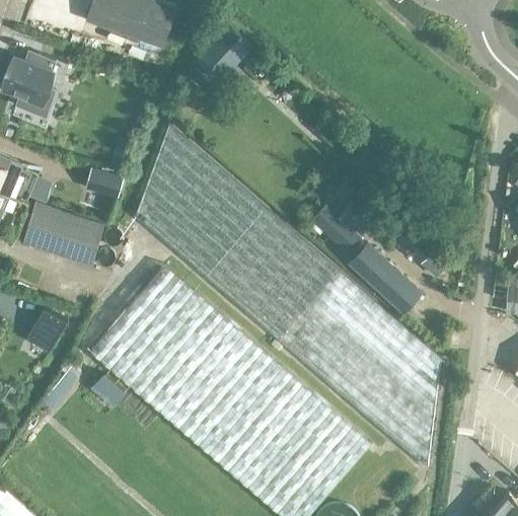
[(154,0),(92,0),(85,20),(163,48),(177,8),(154,0)]
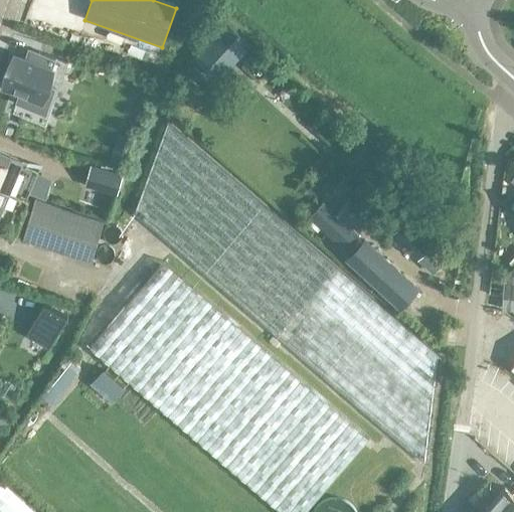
[(225,24),(193,58),(219,83),(251,49),(225,24)]
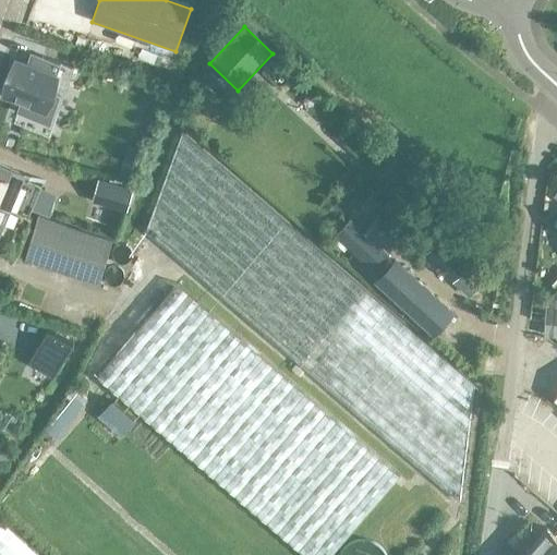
[(49,141),(73,69),(40,58),(39,60),(32,58),(28,67),(14,62),(3,97),(20,103),(11,128),(49,141)]
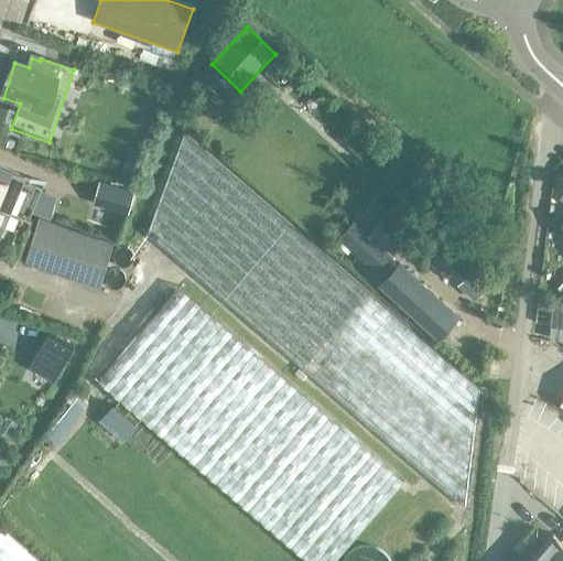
[(465,509),(479,391),(183,136),(147,236),(465,509)]
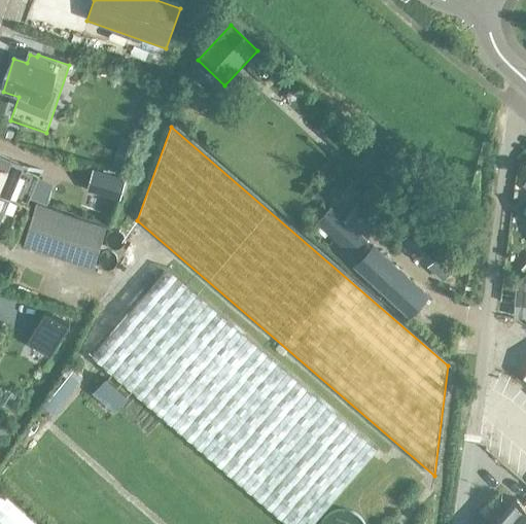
[(0,186),(1,184),(11,189),(18,176),(0,169),(0,186)]
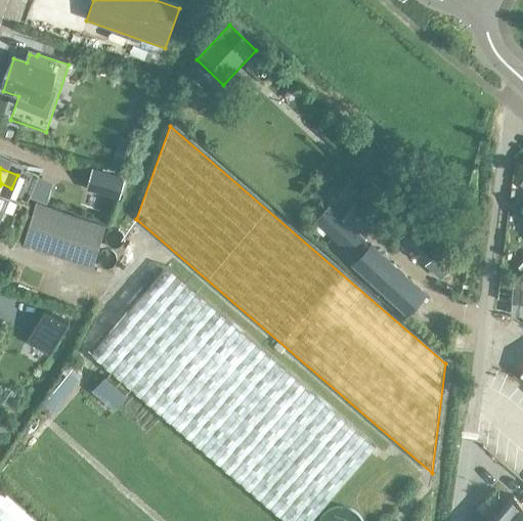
[(118,200),(124,179),(92,171),(87,190),(118,200)]
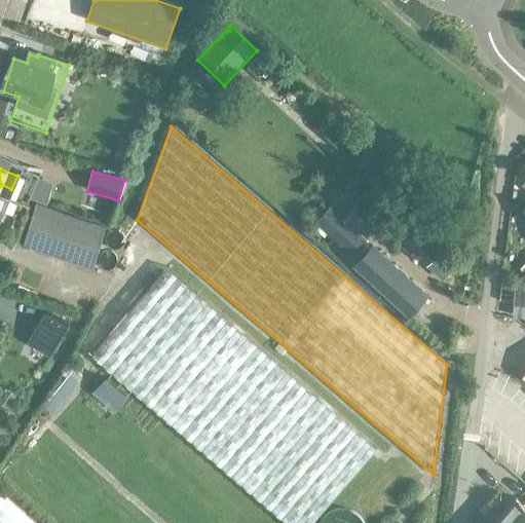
[(357,203),(343,219),(331,208),(314,225),(354,262),(371,245),(359,233),(372,217),(357,203)]
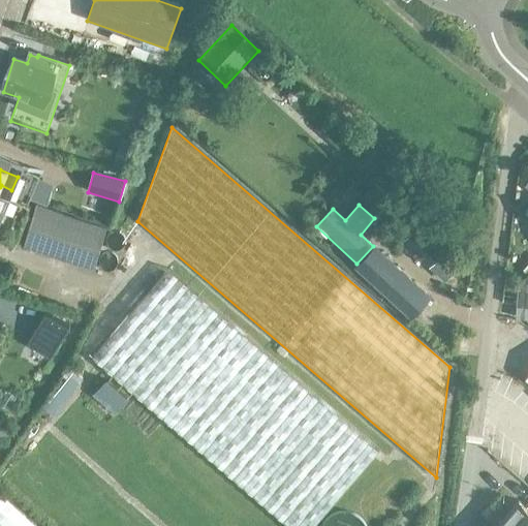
[(94,271),(106,229),(35,208),(23,249),(94,271)]
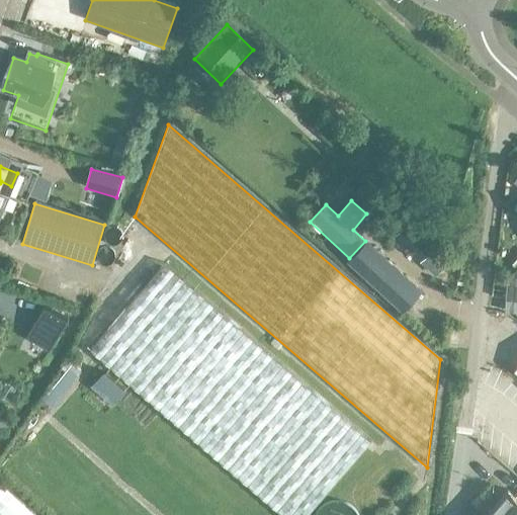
[(392,237),(419,261),(434,275),(450,257),(435,243),(409,219),(392,237)]
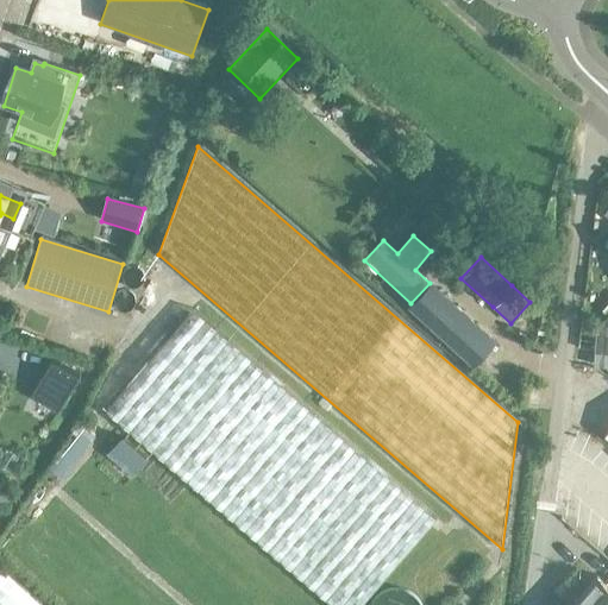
[(474,365),(494,344),(430,287),(411,307),(474,365)]
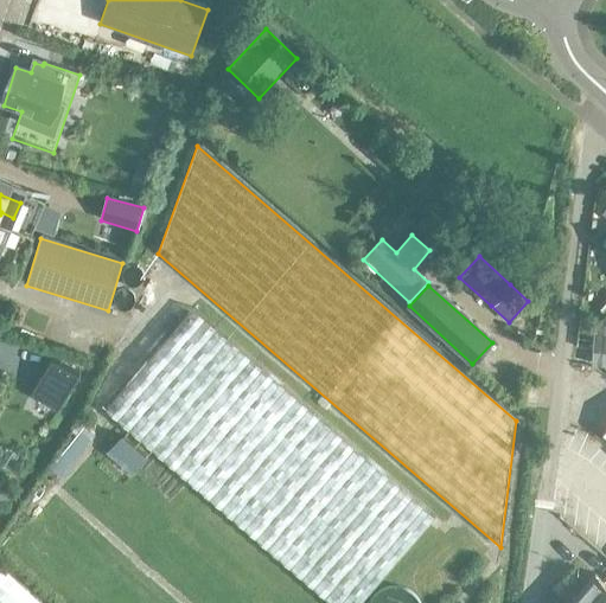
[(605,288),(595,288),(594,300),(605,300),(605,288)]
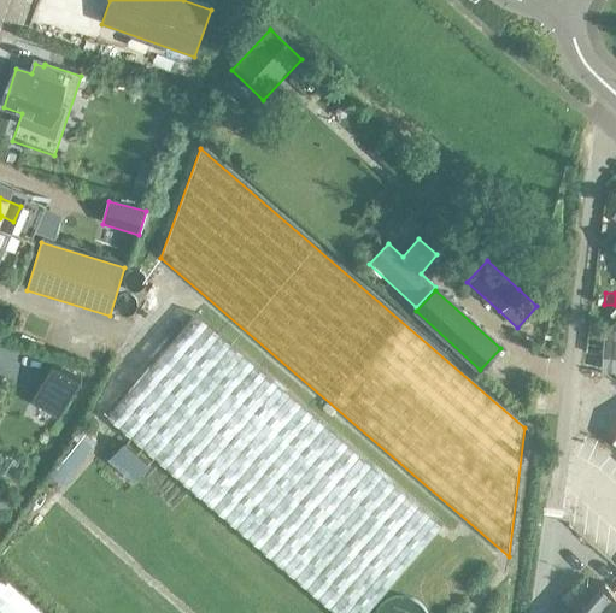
[(369,612),(443,528),(195,316),(107,418),(334,612),(369,612)]
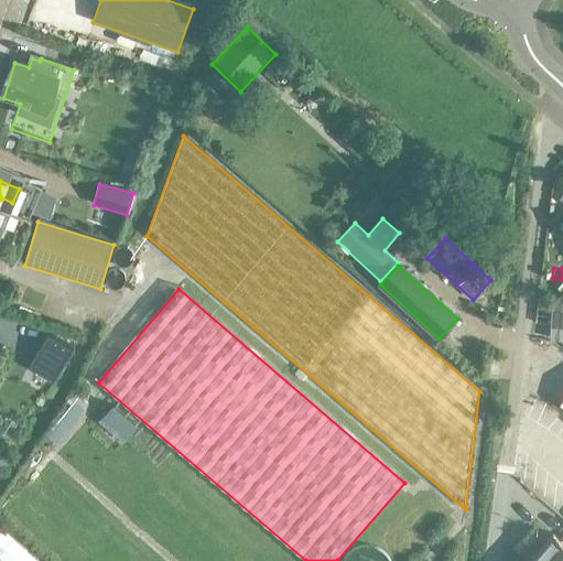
[(562,289),(556,289),(550,341),(562,342),(562,289)]
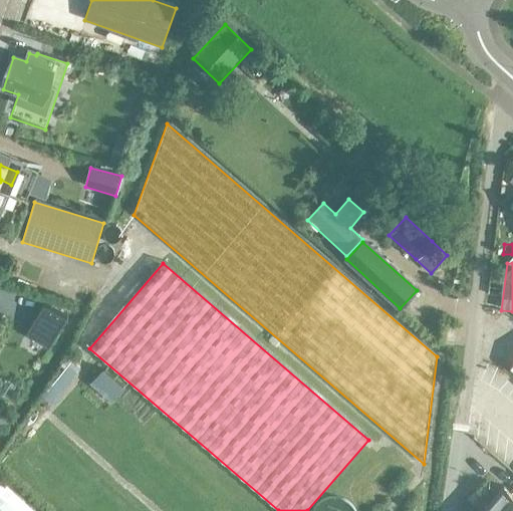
[(48,348),(65,318),(44,306),(27,336),(48,348)]
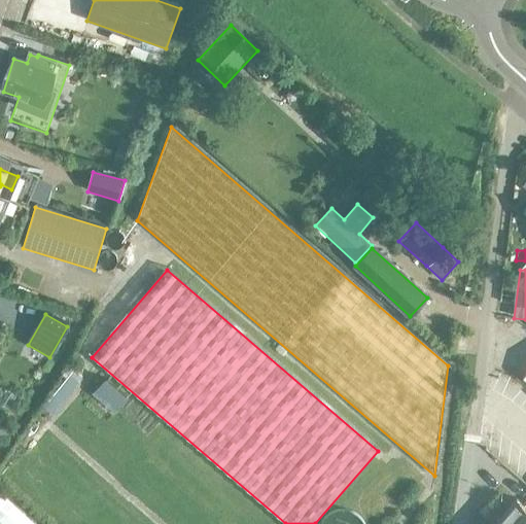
[(70,371),(44,406),(54,413),(79,378),(70,371)]
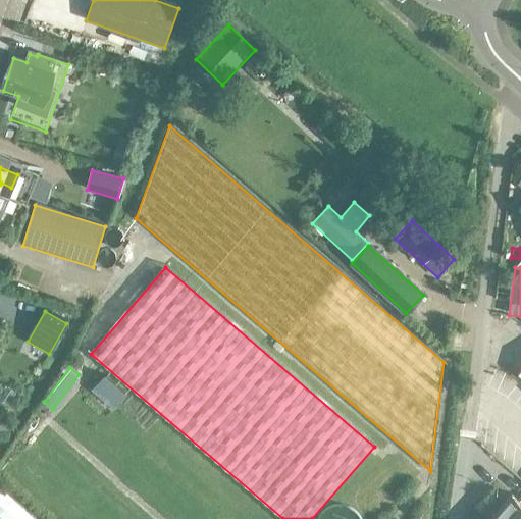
[(94,390),(116,408),(126,396),(104,378),(94,390)]
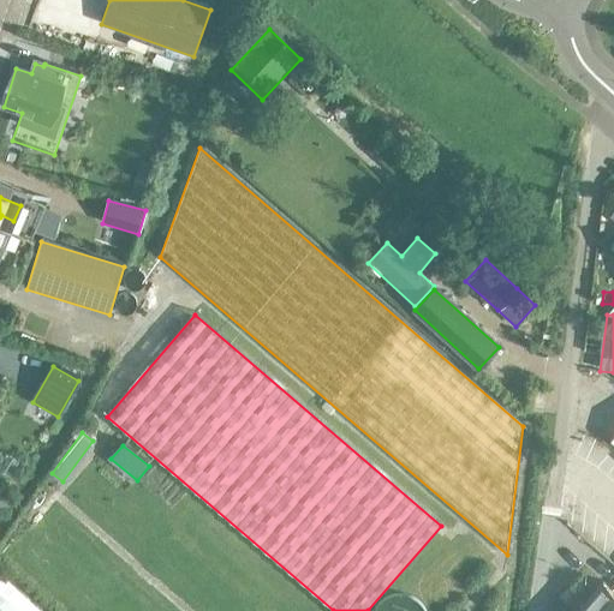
[(0,516),(11,503),(0,495),(0,516)]
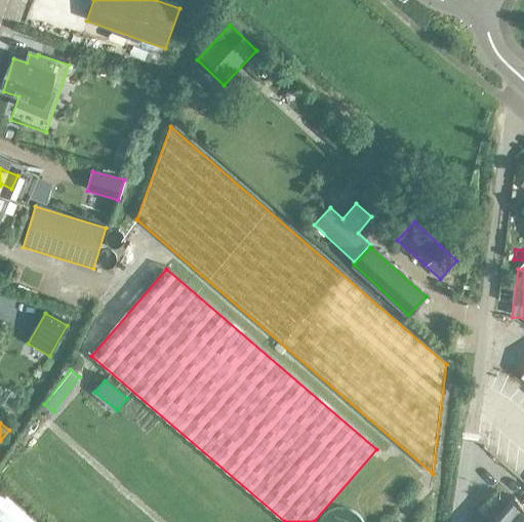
[(0,520),(1,521),(34,521),(0,491),(0,520)]
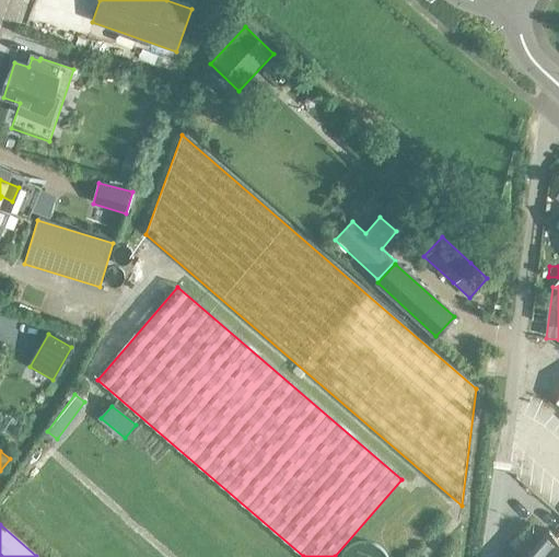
[(558,556),(558,541),(548,531),(524,556),(558,556)]
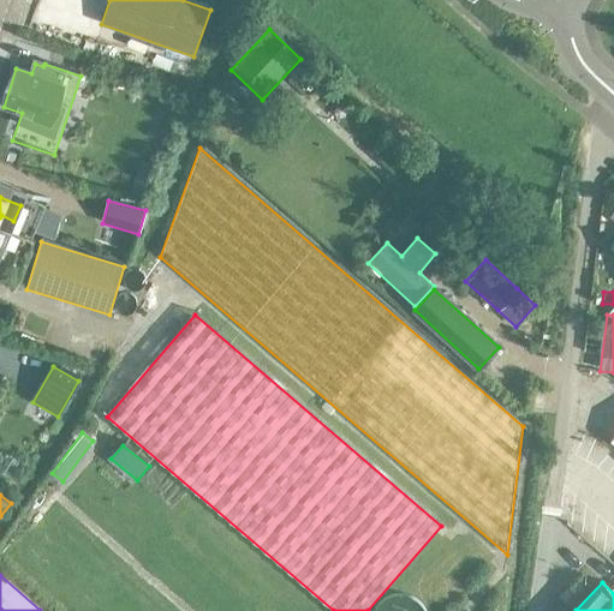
[(435,610),(435,609),(430,599),(422,593),(413,589),(409,589),(401,589),(397,591),(392,593),(386,598),(382,601),(379,609),(379,610),(435,610)]
